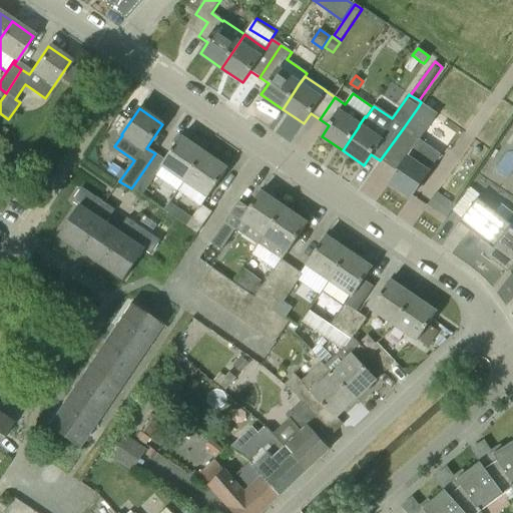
[(411,197),(433,164),(407,147),(415,134),(404,127),(380,160),(397,172),(390,183),(411,197)]
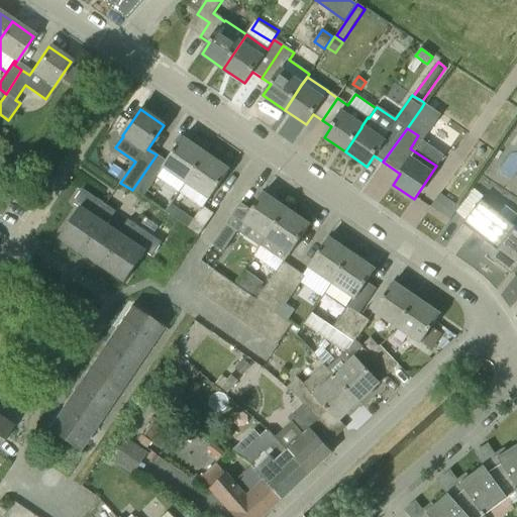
[(185,184),(206,154),(183,138),(167,162),(157,154),(132,190),(143,198),(159,177),(160,178),(165,171),(185,184)]
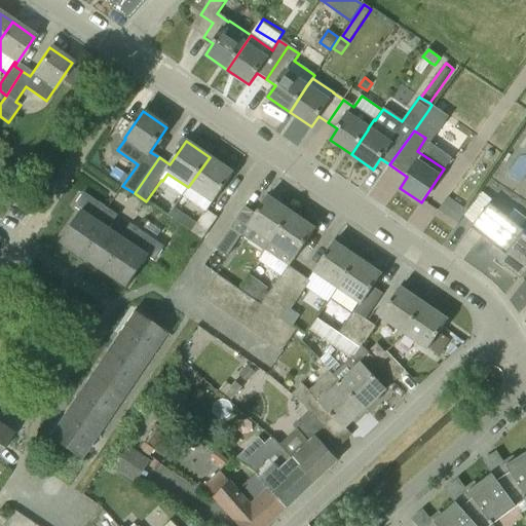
[(208,211),(233,174),(210,157),(188,187),(189,188),(183,197),(204,213),(205,210),(208,211)]
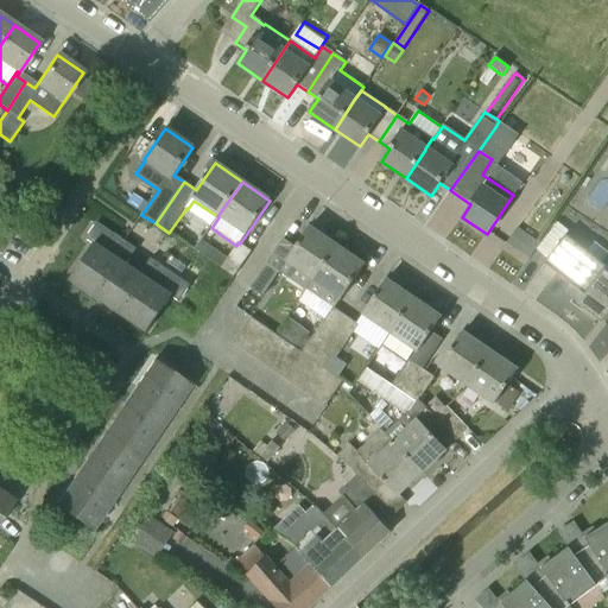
[(147,204),(134,195),(127,204),(141,214),(147,204)]
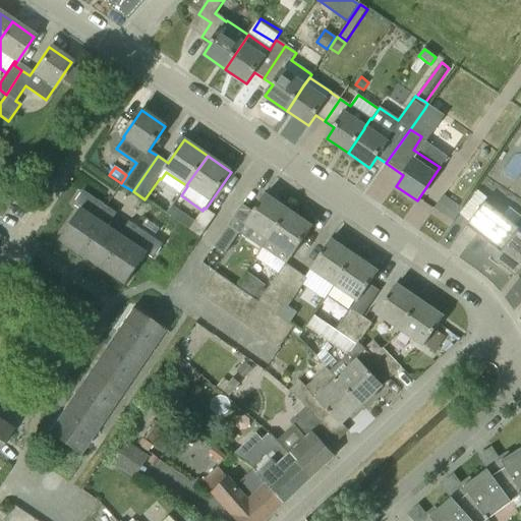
[(80,210),(59,240),(126,285),(147,254),(154,259),(163,245),(129,223),(120,235),(108,227),(117,214),(83,191),(73,206),(80,210)]
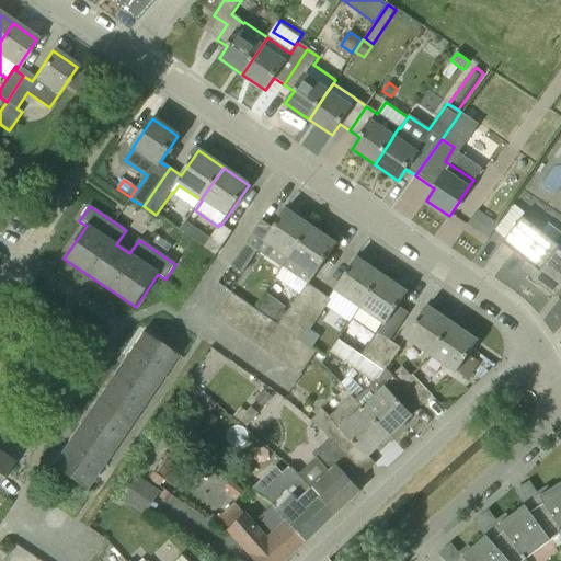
[(272,247),(289,259),(310,227),(285,210),(273,229),(261,220),(230,266),(242,274),(258,252),(265,256),(272,247)]
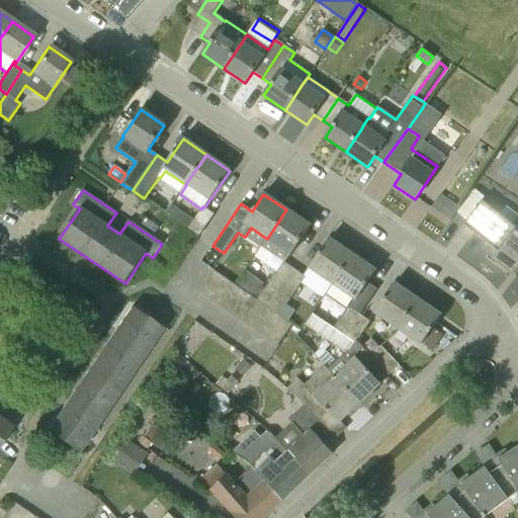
[(442,194),(433,206),(451,221),(460,207),(442,194)]
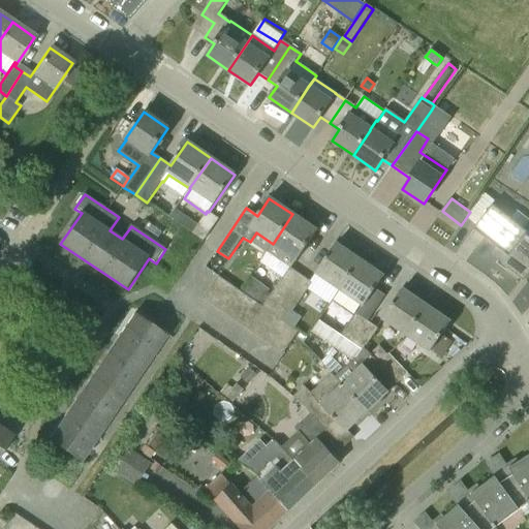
[(528,232),(492,205),(473,229),(507,256),(503,263),(523,279),(528,271),(528,240),(525,237),(528,232)]
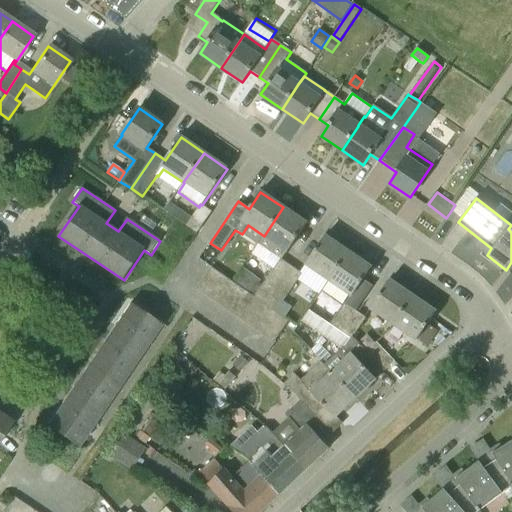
[(164,211),(186,226),(191,218),(169,203),(164,211)]
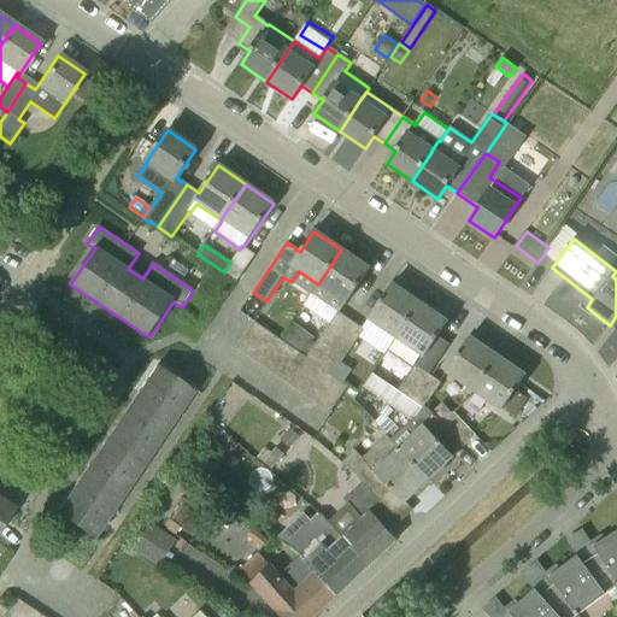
[(254,256),(244,247),(241,246),(240,250),(230,263),(224,272),(238,282),(254,256)]
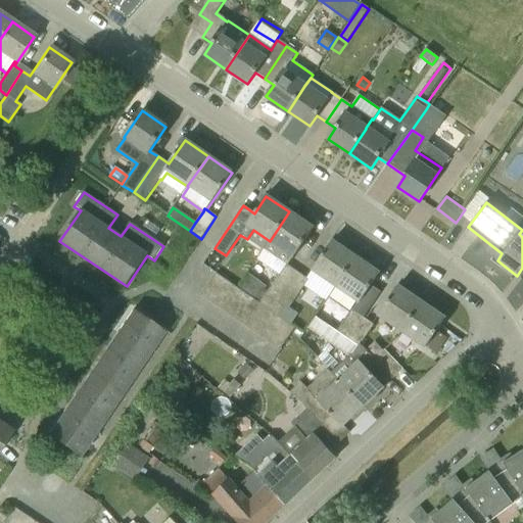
[(293,257),(314,229),(289,211),(270,241),(264,250),(286,266),(287,266),(293,257)]
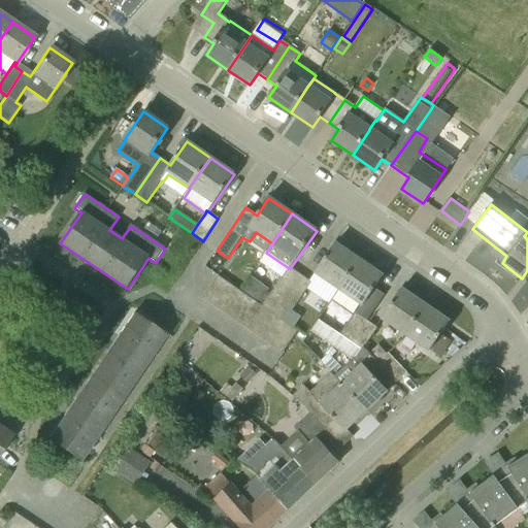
[(339,289),(359,260),(335,243),(316,272),(339,289)]
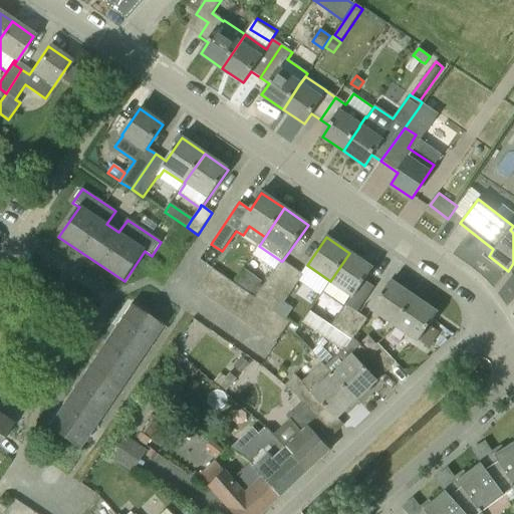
[(353,297),(373,269),(349,253),(330,281),(353,297)]
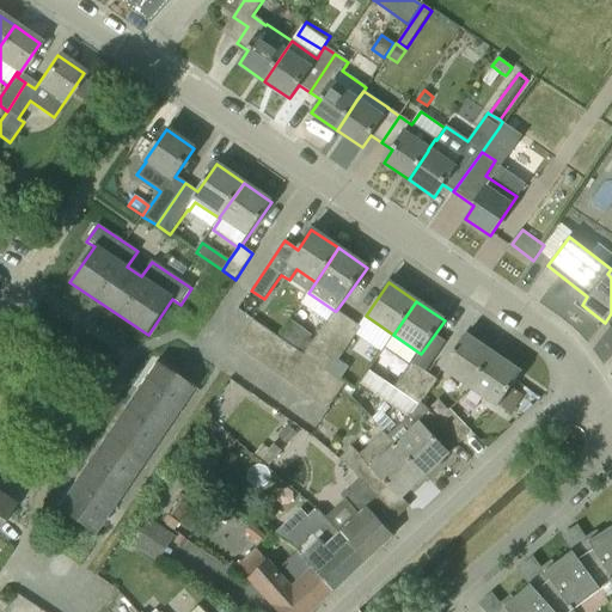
[(348,319),(336,311),(335,311),(314,342),(305,355),(305,356),(311,360),(317,365),(348,319)]
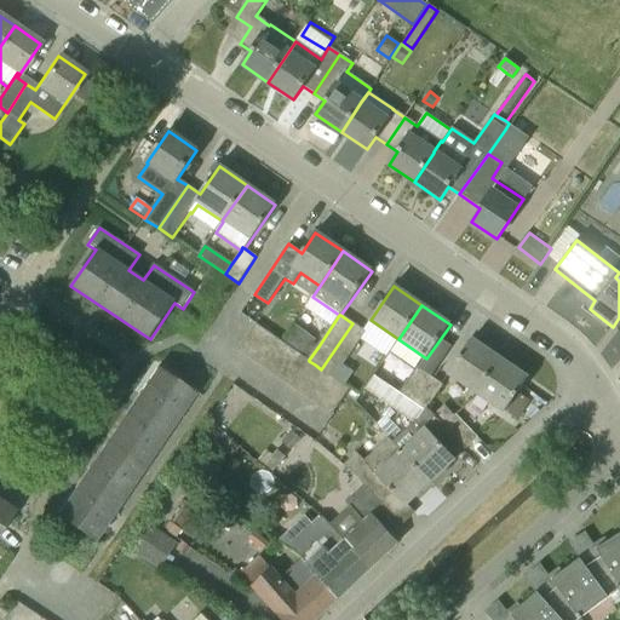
[(329,375),(344,356),(348,359),(366,332),(352,323),(321,369),(326,373),(329,375)]
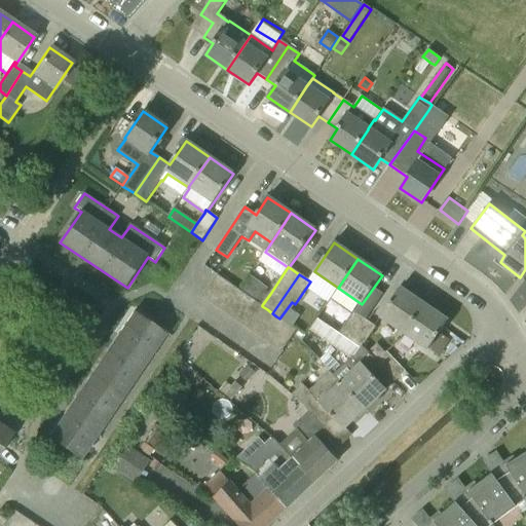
[(212,304),(227,283),(217,275),(201,298),(212,304)]
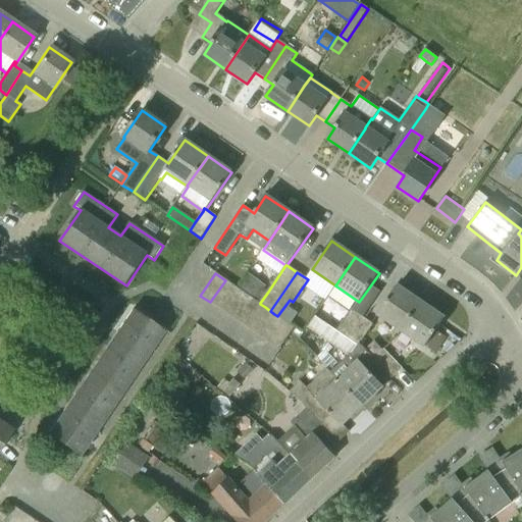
[(239,288),(260,303),(268,292),(264,289),(266,285),(248,273),(239,288)]
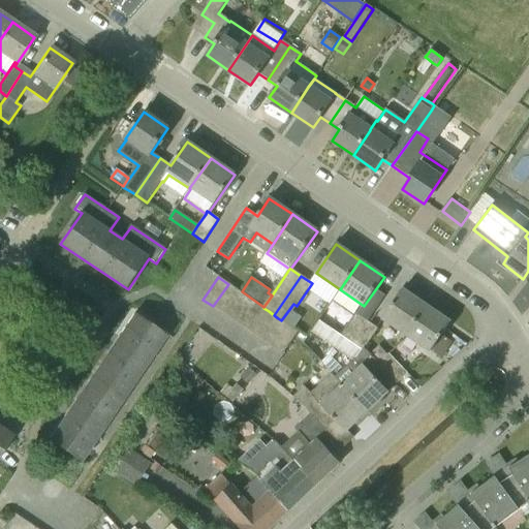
[(223,313),(239,290),(228,284),(213,306),(223,313)]
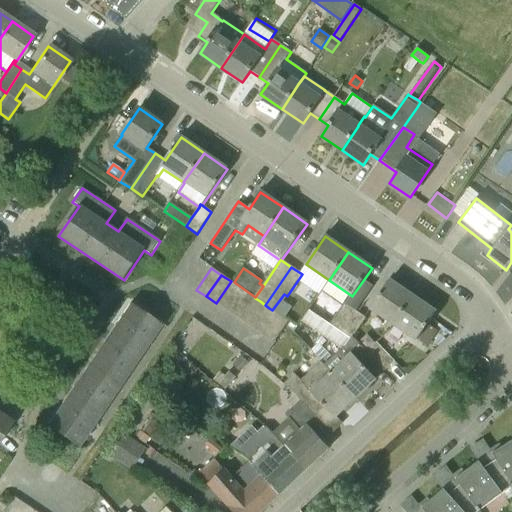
[(393,325),(413,296),(390,280),(370,309),(393,325)]
